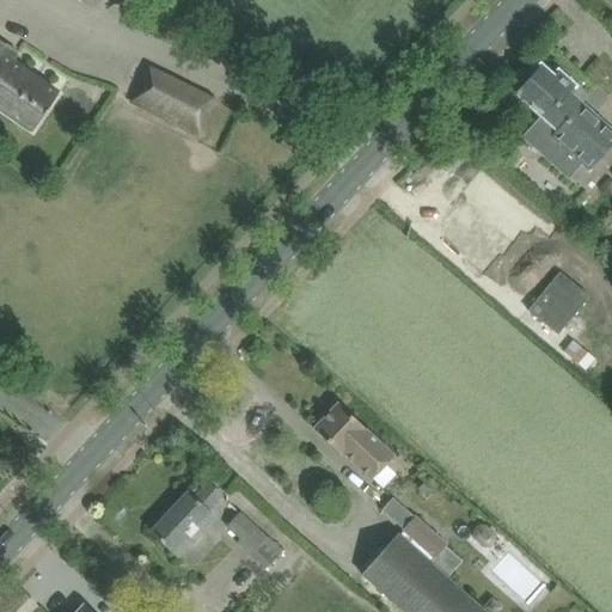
[(83,0),(101,10),(105,0),(114,0),(118,2),(120,0),(83,0)]
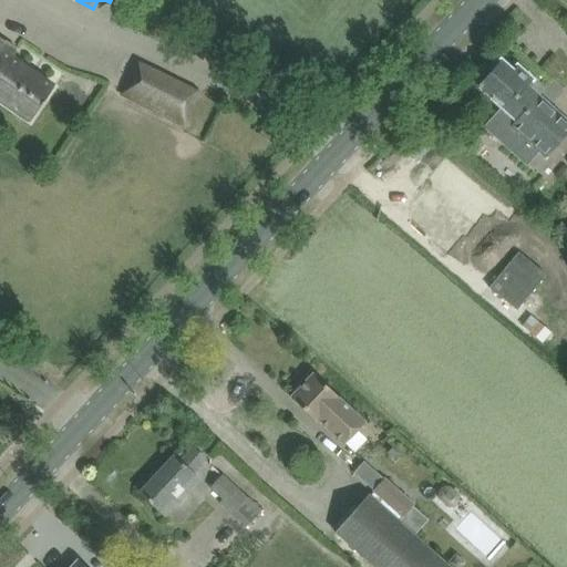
[(4,42),(0,39),(0,100),(31,122),(54,88),(11,58),(18,49),(6,41),(4,42)]
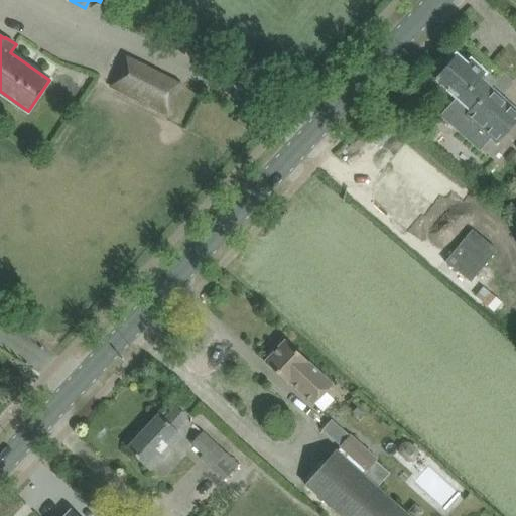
[(495,83),(471,60),(467,65),(456,55),(434,79),(457,98),(440,116),(454,128),(467,113),(497,140),(515,119),(515,111),(501,99),(490,89),(495,83)]
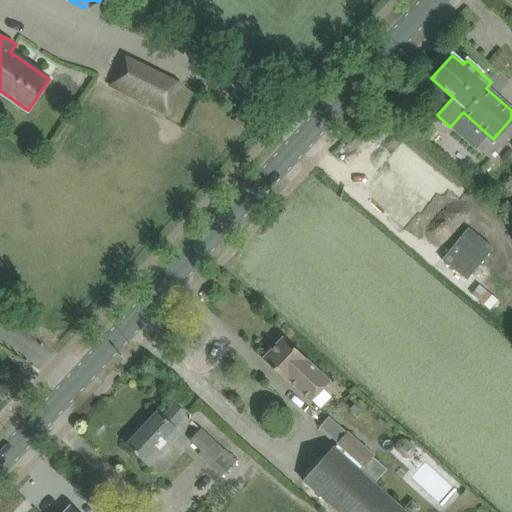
[(180,84),(124,57),(110,85),(166,113),(180,84)]
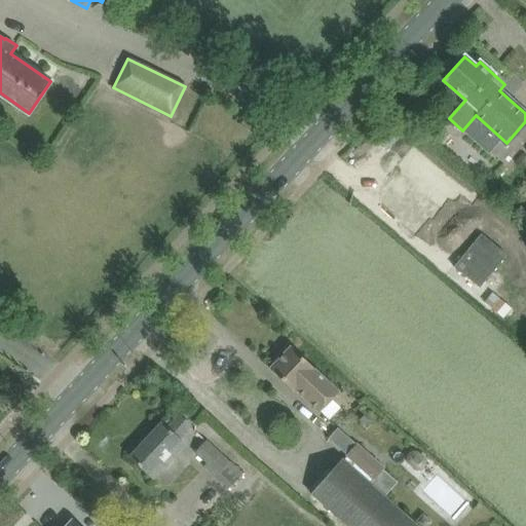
[(452,199),(463,186),(421,149),(405,167),(411,173),(386,201),(410,221),(408,223),(420,234),(431,220),(421,211),(440,189),(452,199)]
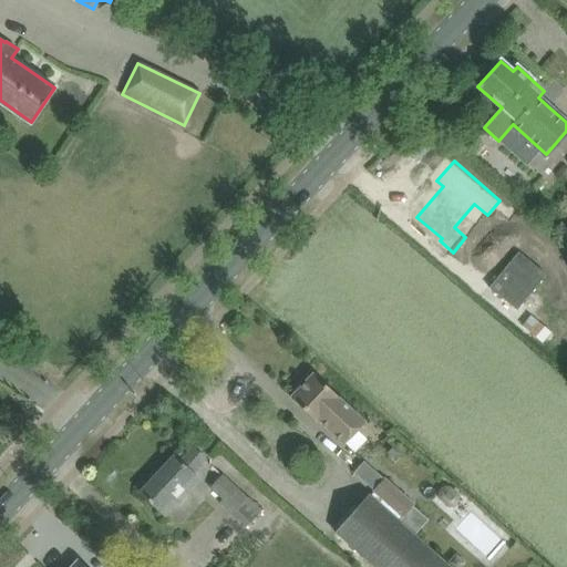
[(498,248),(467,281),(522,331),(554,295),(498,248)]
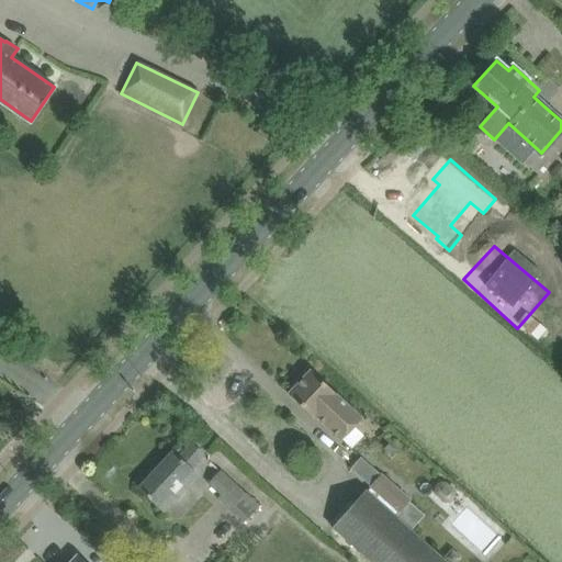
[(311,370),(290,392),(315,417),(317,415),(343,439),(361,419),(311,370)]
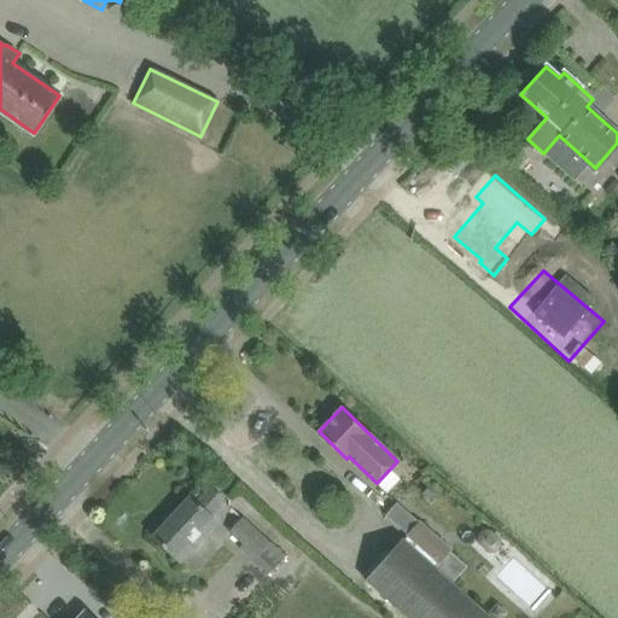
[(402,478),(391,489),(408,507),(419,496),(402,478)]
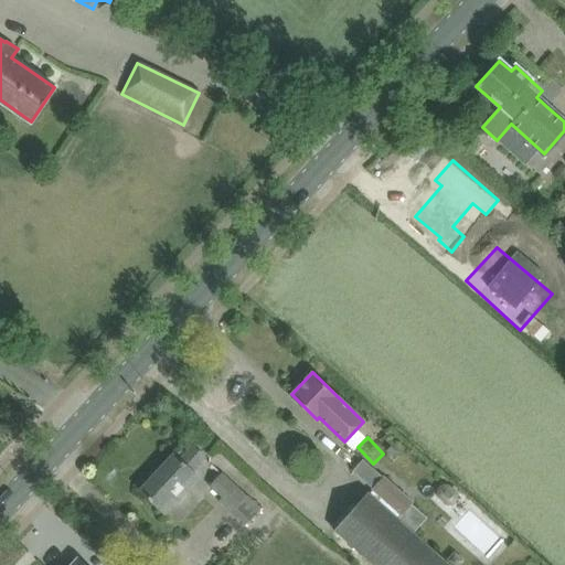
[(205,458),(192,446),(179,459),(174,455),(140,491),(166,515),(201,478),(193,471),(205,458)]
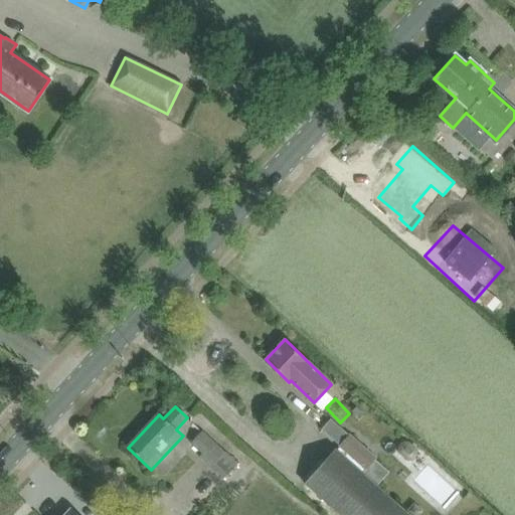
[(202,430),(190,443),(201,454),(199,456),(223,479),(238,463),(225,452),(202,430)]
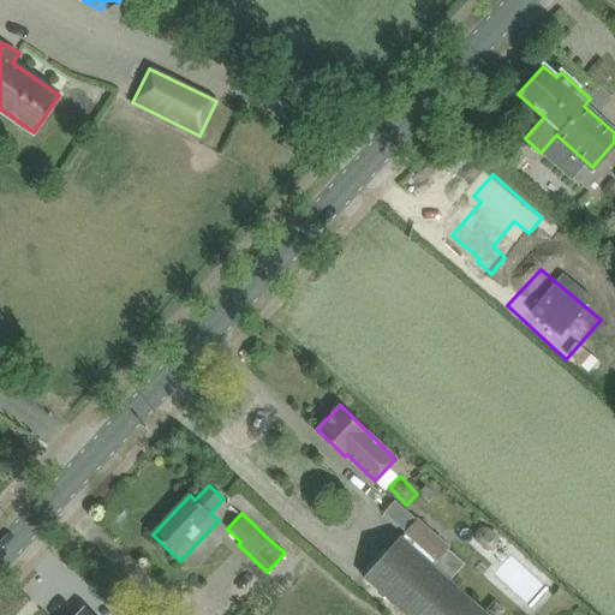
[(404,535),(401,537),(436,567),(439,565),(437,563),(449,550),(417,521),(416,521),(404,535)]
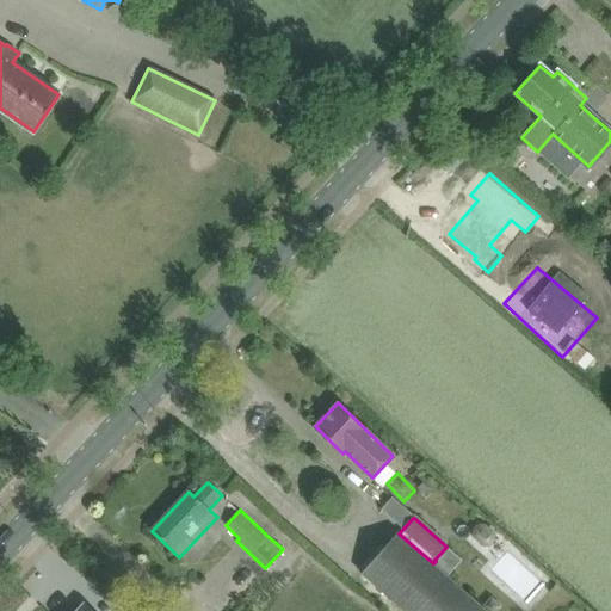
[(399,534),(363,575),(403,610),(486,610),(433,563),(399,534)]
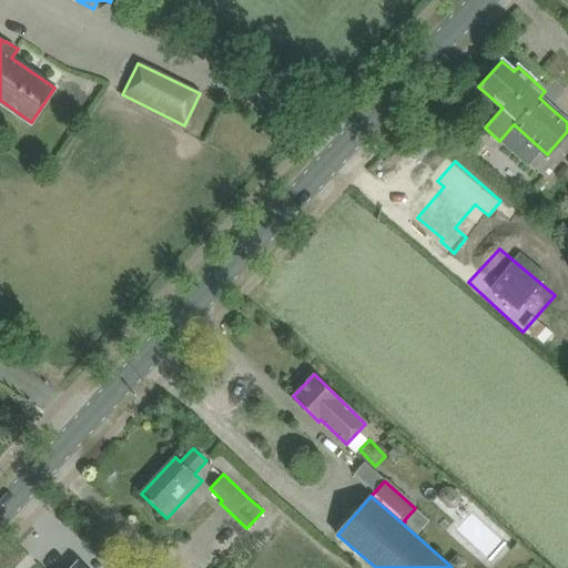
[(460,515),(494,546),(511,527),(478,496),(460,515)]
